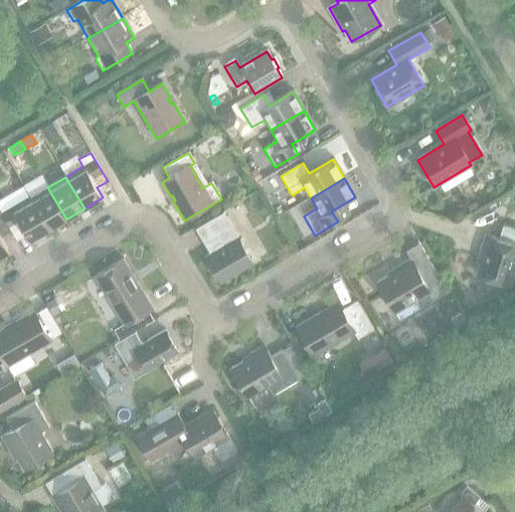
[(48,229),(66,219),(47,187),(29,198),(48,229)]
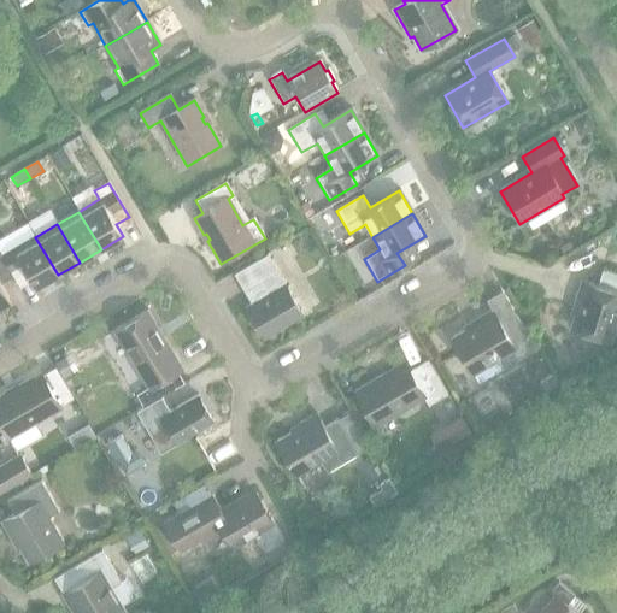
[(36,288),(58,275),(35,237),(1,258),(13,277),(17,283),(29,276),(36,288)]
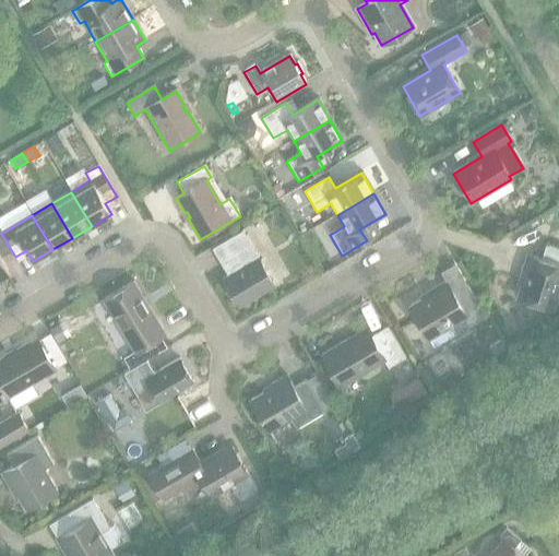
[(12,251),(1,234),(0,232),(0,280),(10,274),(0,259),(12,251)]
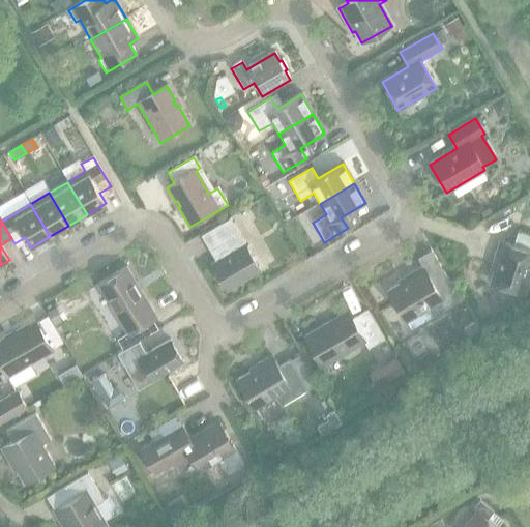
[(215,271),(227,291),(260,272),(230,220),(201,236),(219,269),(215,271)]
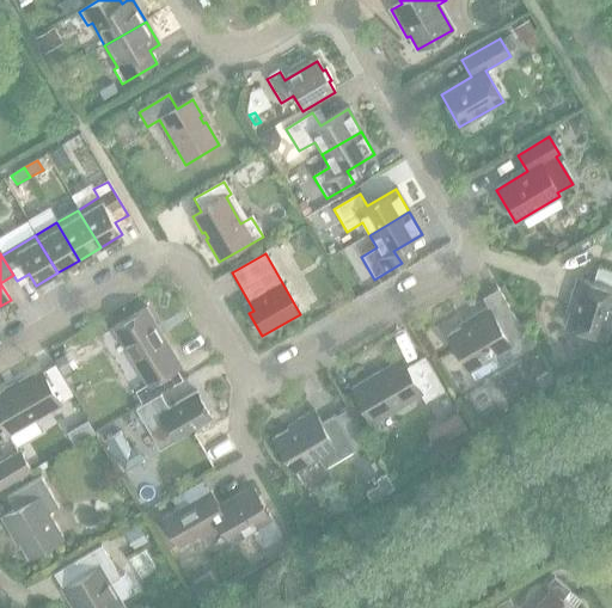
[(611,313),(611,271),(598,268),(592,286),(577,281),(571,300),(575,300),(567,327),(605,339),(611,313)]
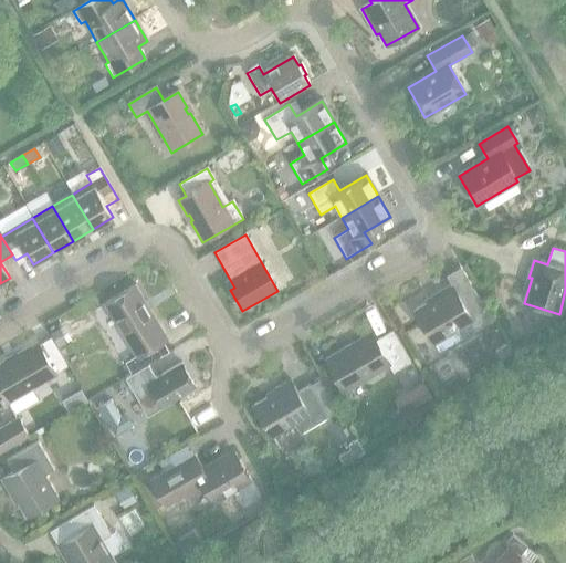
[(150,312),(149,313),(144,305),(146,304),(135,287),(104,304),(136,357),(167,339),(150,312)]
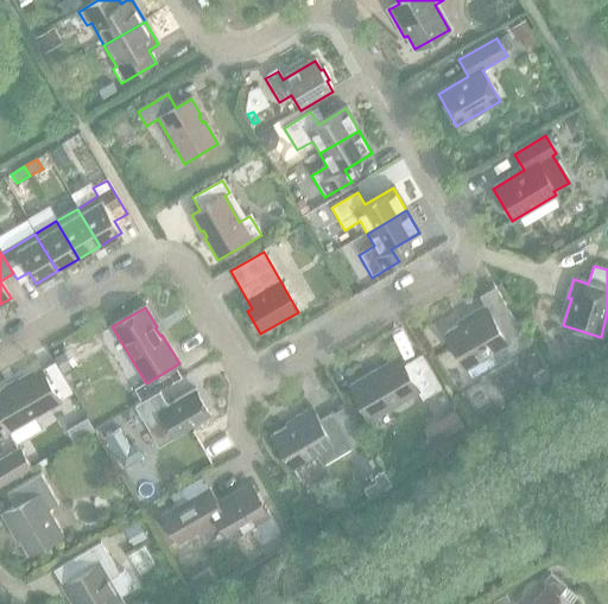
[(508,311),(493,320),(486,307),(468,317),(470,320),(445,335),(466,368),(491,354),(496,364),(529,345),(508,311)]
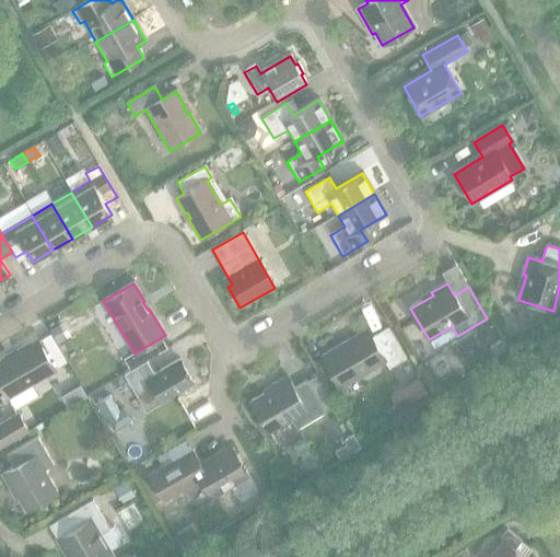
[(388,370),(406,360),(387,328),(371,338),(366,331),(322,357),(340,387),(384,362),(388,370)]
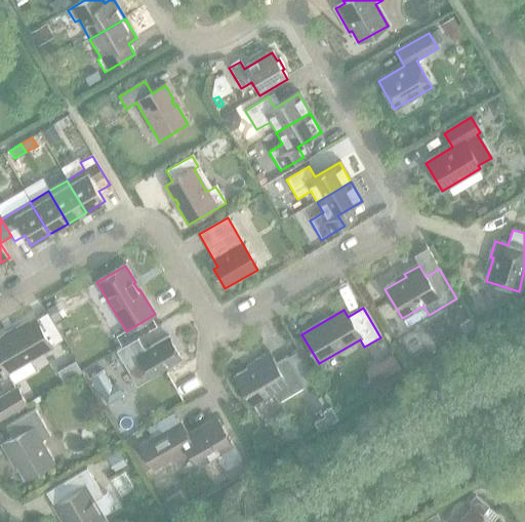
[(0,338),(0,362),(6,374),(51,348),(35,318),(0,338)]
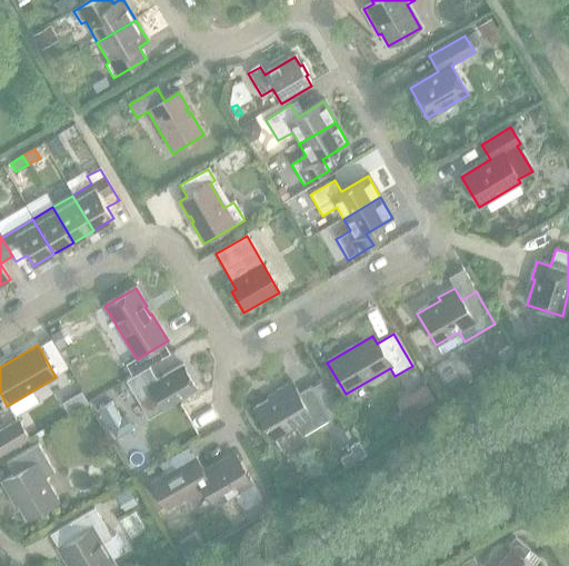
[(497,355),(502,364),(515,357),(509,348),(497,355)]
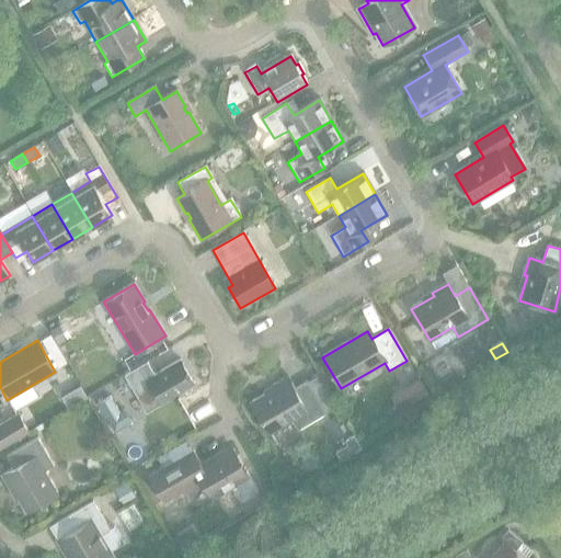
[(159,406),(194,385),(180,361),(155,376),(147,363),(124,376),(138,399),(151,391),(159,406)]
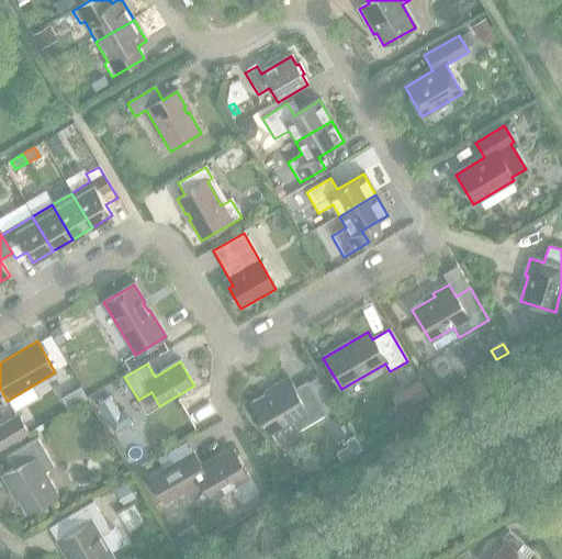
[(307,383),(295,391),(288,379),(272,388),(273,391),(251,403),(270,435),(292,422),(298,432),(326,415),(307,383)]
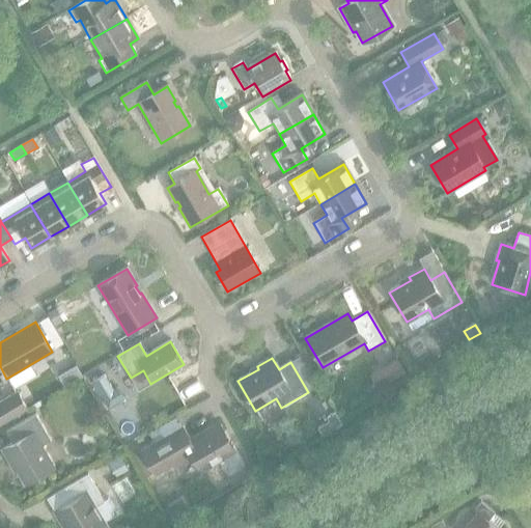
[(0,403),(0,424),(26,410),(17,393),(0,403)]
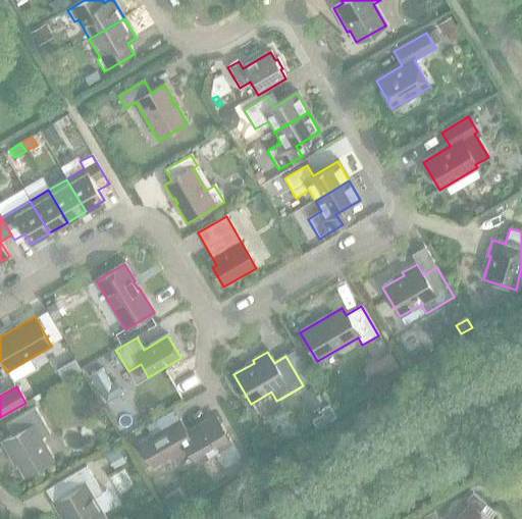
[(23,477),(53,460),(41,439),(50,434),(35,408),(5,425),(12,436),(1,444),(9,458),(11,456),(23,477)]
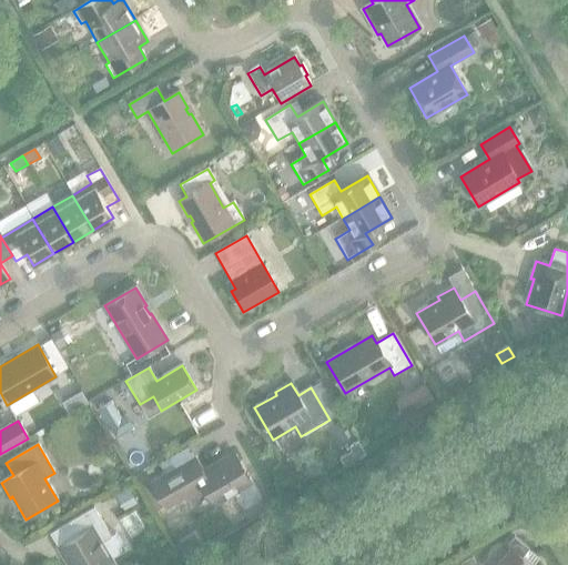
[(203,472),(195,458),(164,476),(179,501),(199,490),(205,492),(213,506),(252,484),(234,453),(203,472)]
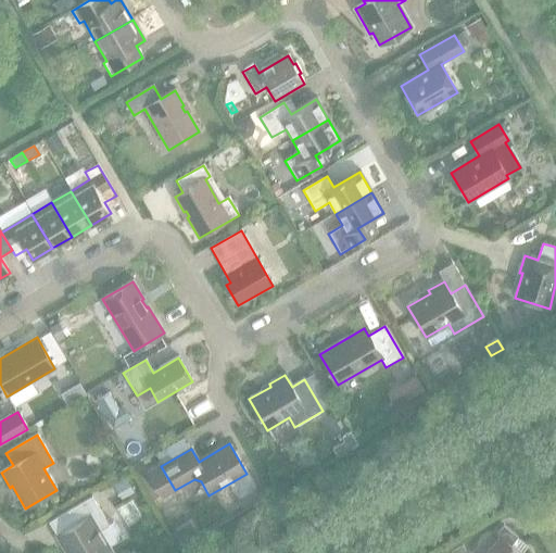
[(112,552),(100,532),(109,527),(91,497),(53,519),(62,535),(57,537),(66,552),(68,551),(70,552),(112,552)]
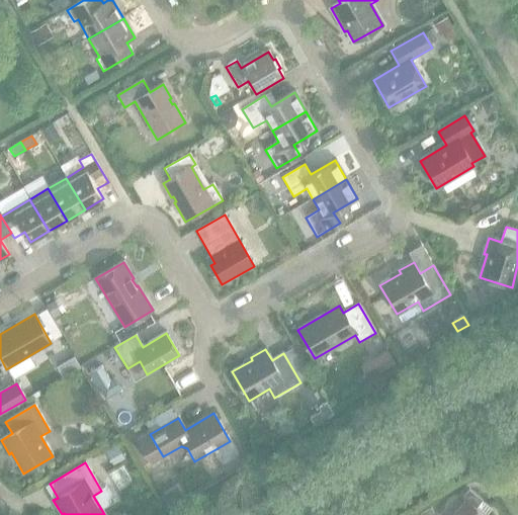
[(483,514),(477,509),(482,502),(468,492),(463,499),(466,501),(455,514),(483,514)]
